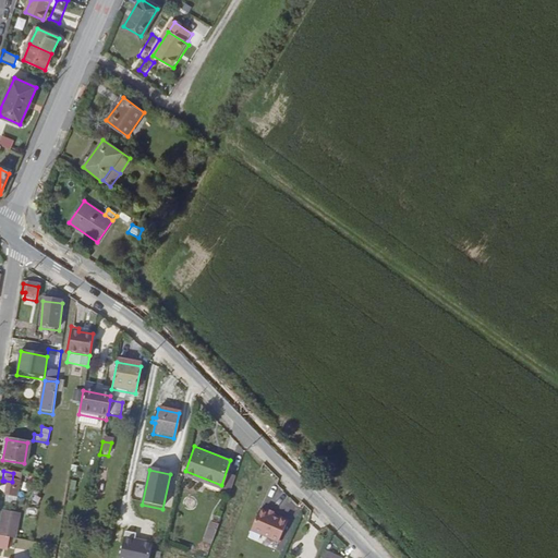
[(12,482),(4,481),(1,496),(9,497),(12,482)]
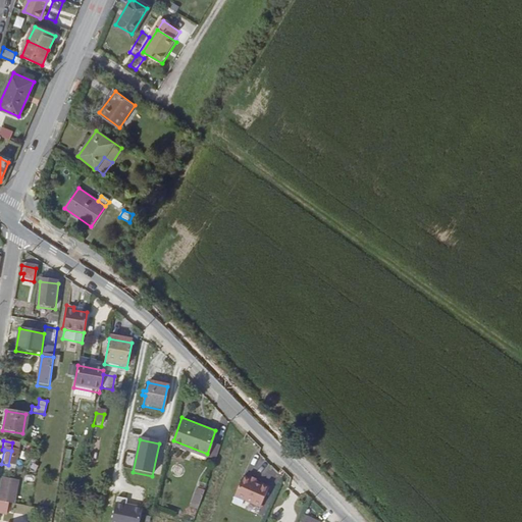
[(242,473),(235,493),(261,503),(268,482),(242,473)]
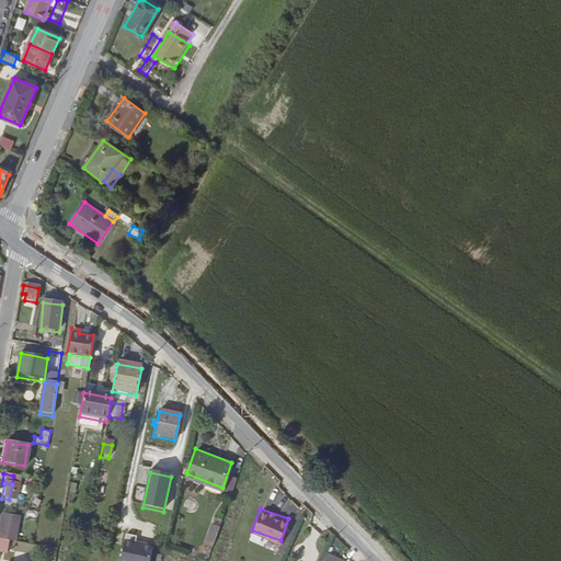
[(2,514),(0,525),(0,539),(14,542),(19,517),(2,514)]
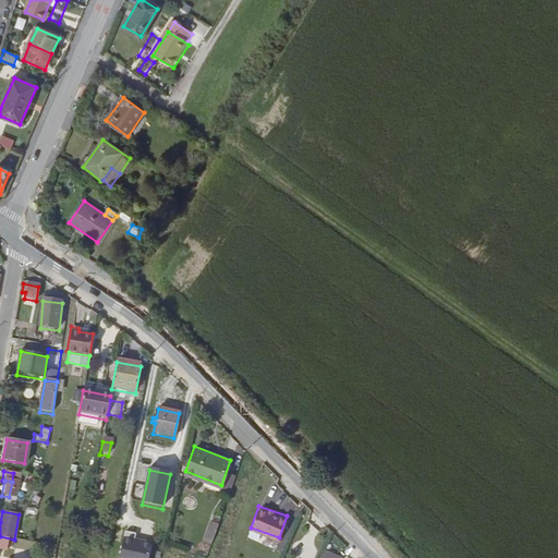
[(203,543),(210,546),(217,528),(209,524),(203,543)]
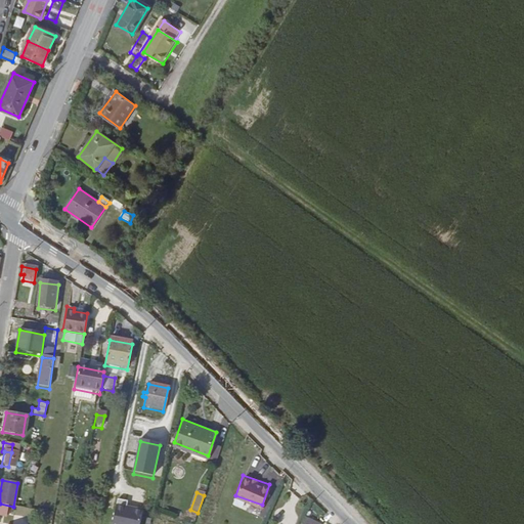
[(126,503),(116,500),(111,523),(138,523),(141,510),(134,508),(130,510),(125,509),(125,507),(126,503)]
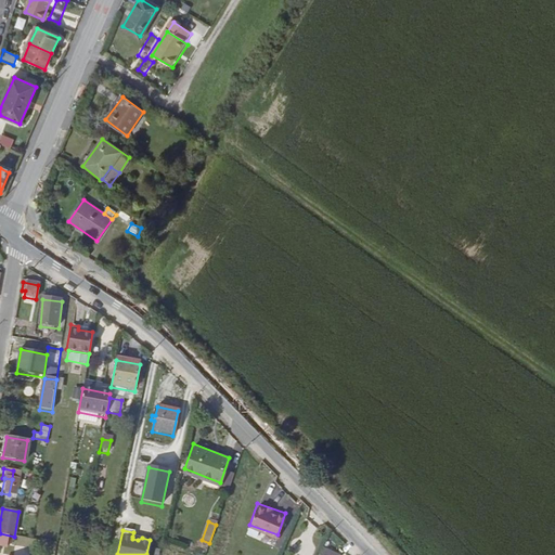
[(339,554),(341,552),(324,544),(319,554),(339,554)]
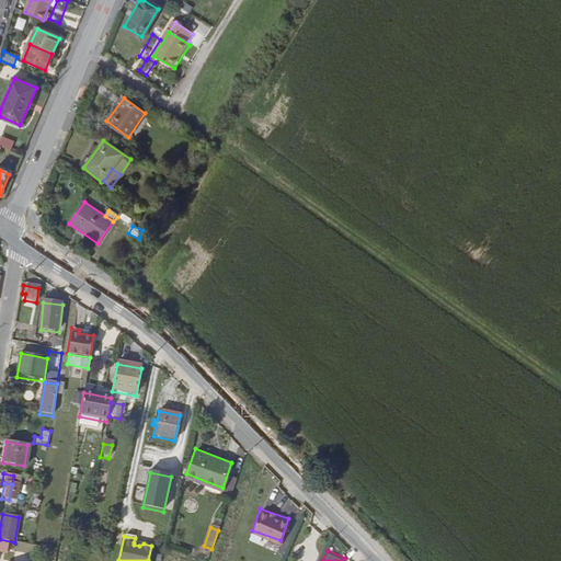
All buildings are outlined.
